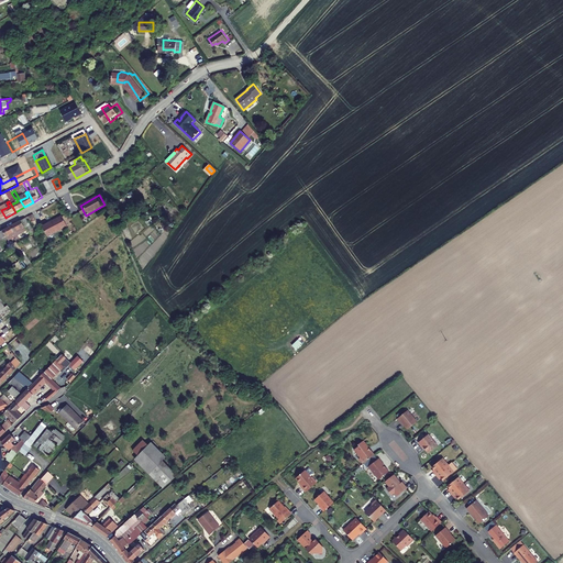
[(50,235),(69,225),(64,216),(44,225),(50,235)]
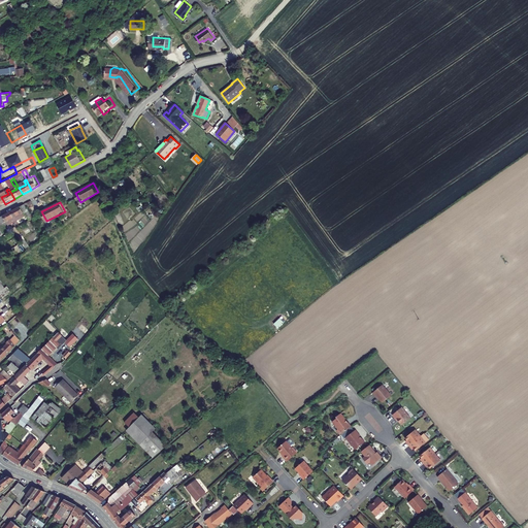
[(26,204),(22,206),(25,212),(27,216),(31,220),(35,217),(26,204)]
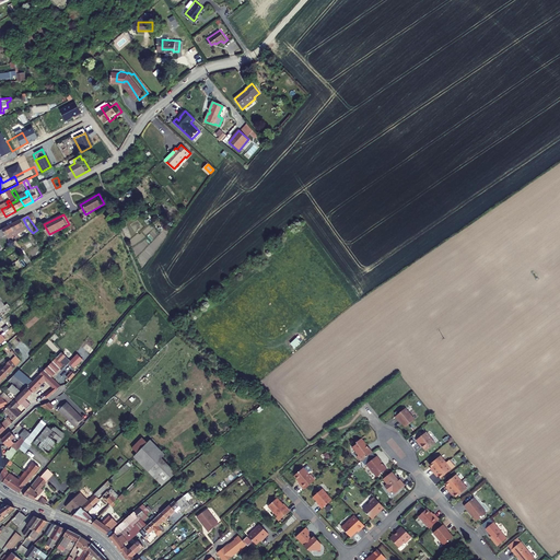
[(23,219),(14,223),(20,233),(28,229),(26,225),(23,219)]
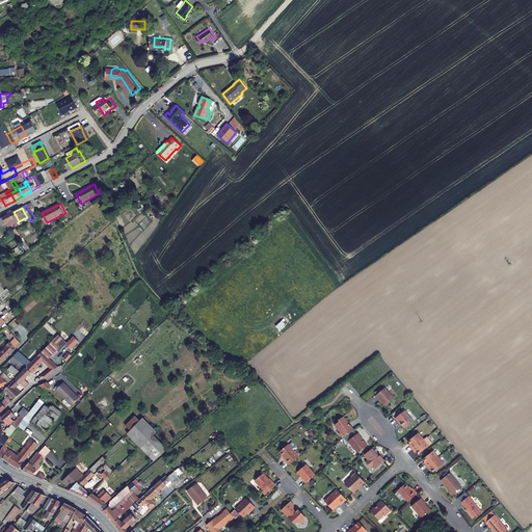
[(0,219),(3,225),(7,223),(9,227),(17,223),(18,223),(19,222),(19,221),(14,212),(0,219)]
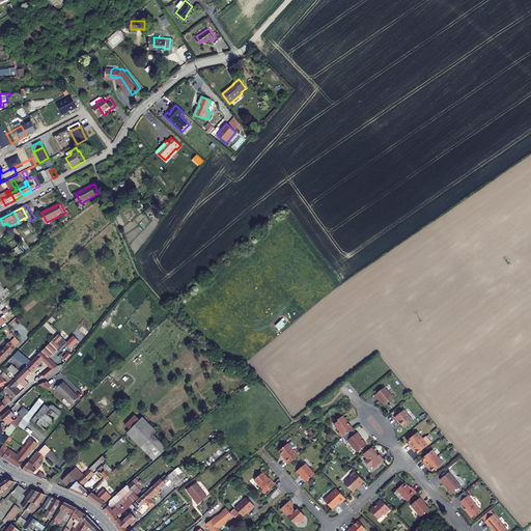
[(0,292),(1,292),(4,296),(11,290),(9,287),(8,288),(7,289),(5,286),(0,280),(0,279),(0,292)]
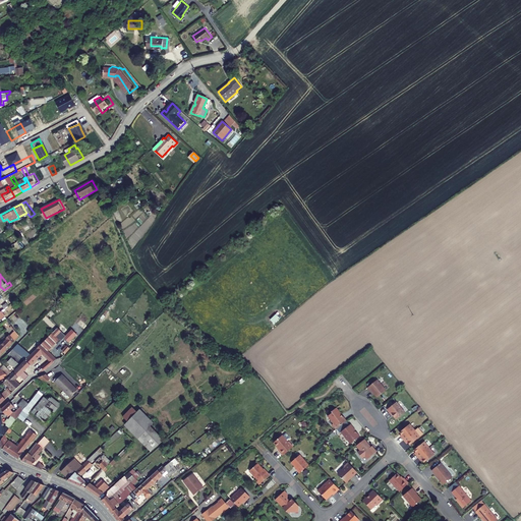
[(0,312),(3,311),(11,305),(9,303),(1,309),(1,310),(0,310),(0,312)]
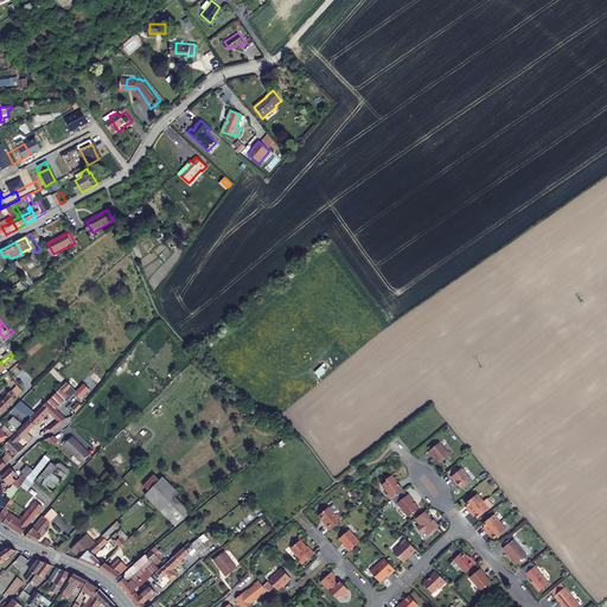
[(319,378),(326,371),(323,366),(315,374),(319,378)]
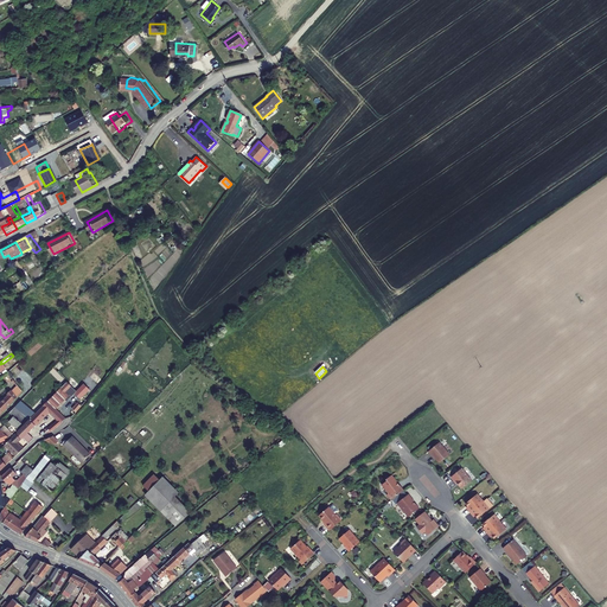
[(25,393),(18,385),(13,390),(19,397),(25,393)]
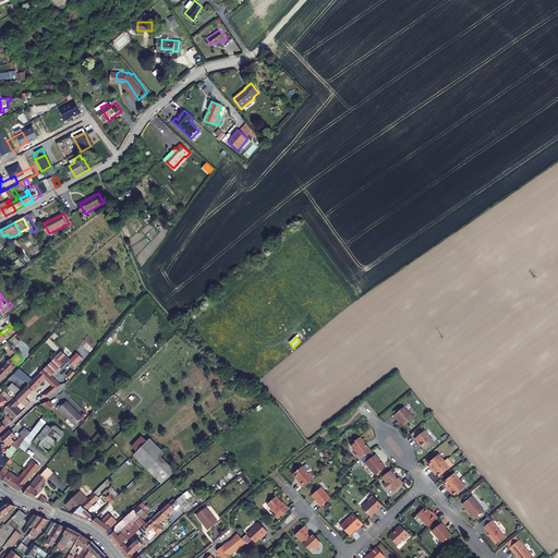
[(49,366),(57,374),(68,363),(60,355),(49,366)]
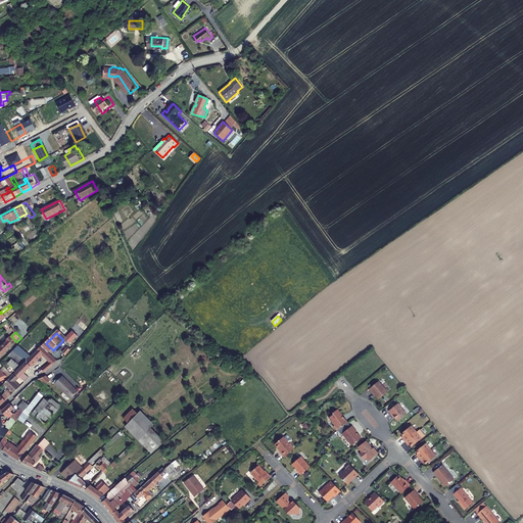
[(0,359),(16,342),(11,336),(8,339),(9,340),(0,348),(0,359)]
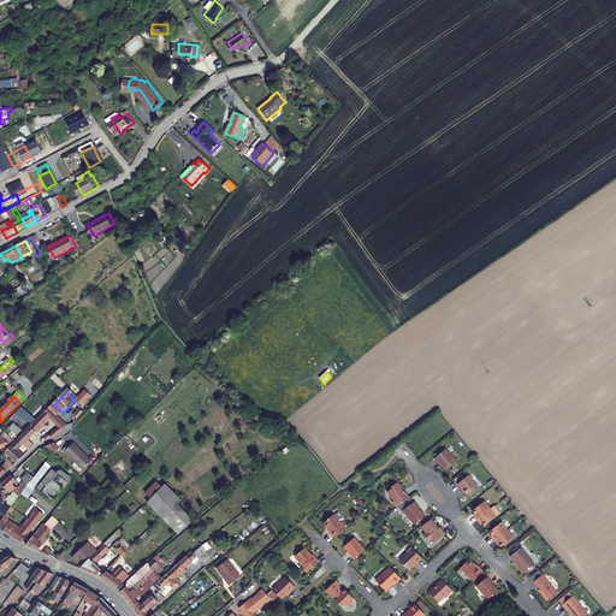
[(33,426),(18,439),(25,445),(27,444),(31,450),(36,445),(36,444),(30,438),(51,418),(54,420),(60,415),(63,413),(54,404),(39,419),(33,426)]
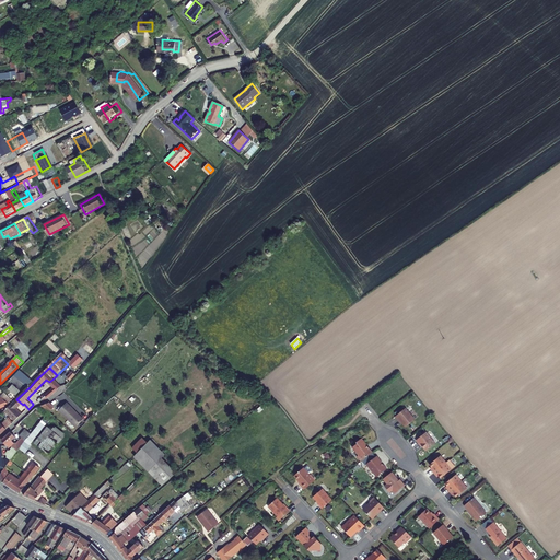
[(15,375),(26,384),(32,377),(22,369),(15,375)]
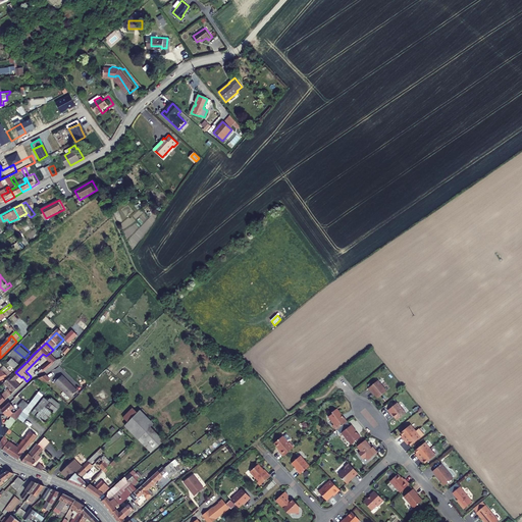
[(10,363),(16,368),(20,364),(20,363),(24,359),(14,350),(9,355),(13,359),(10,363)]
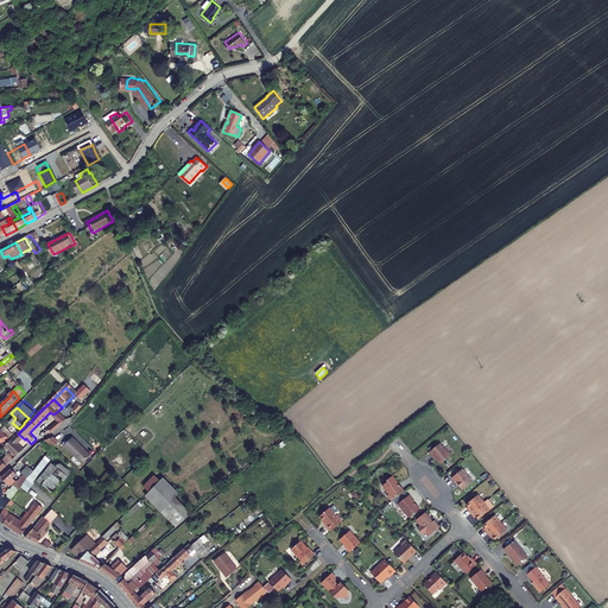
[(29,417),(32,420),(38,413),(35,410),(29,417)]
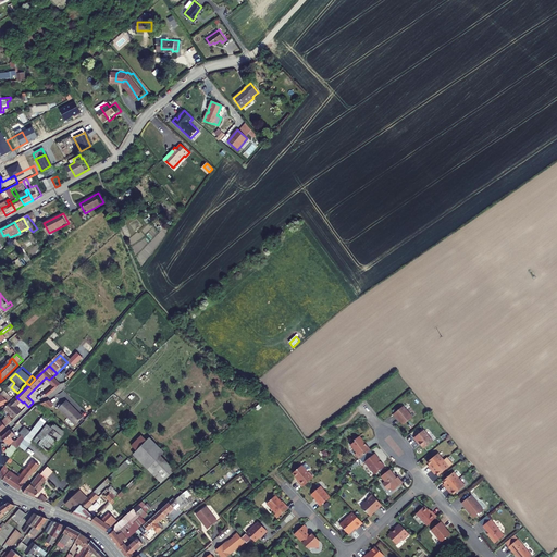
[(39,397),(40,399),(50,396),(59,390),(58,388),(63,384),(57,378),(52,383),(54,385),(39,397)]
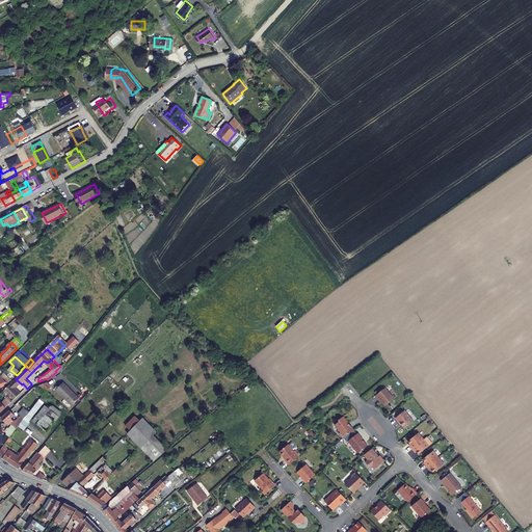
[(12,379),(5,372),(2,376),(3,376),(9,382),(12,379)]
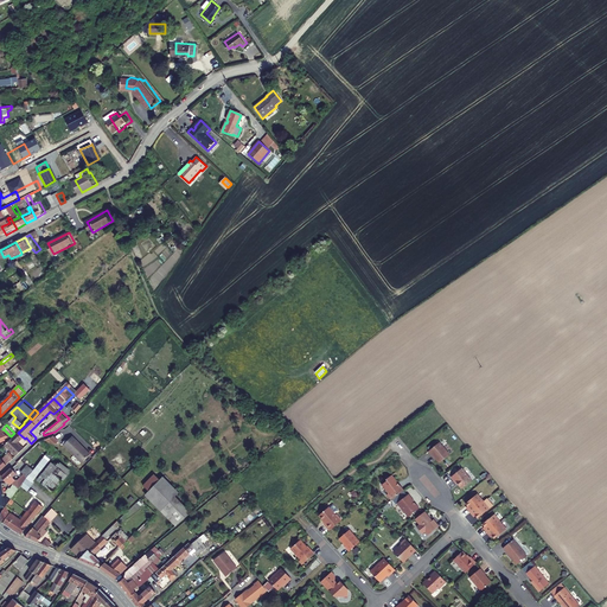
[(0,430),(0,442),(8,440),(11,436),(4,429),(0,430)]
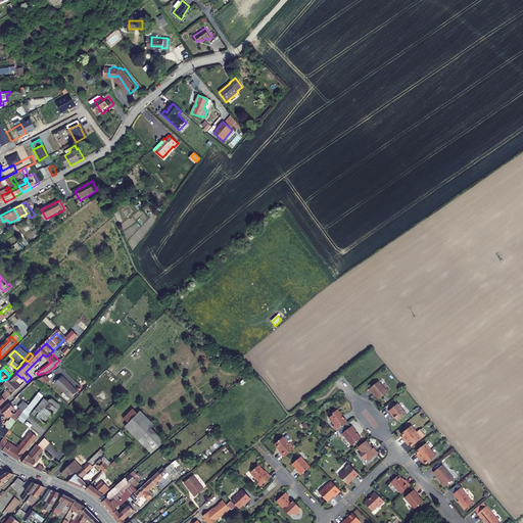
[(6,383),(15,392),(22,386),(18,381),(21,378),(15,373),(6,383)]
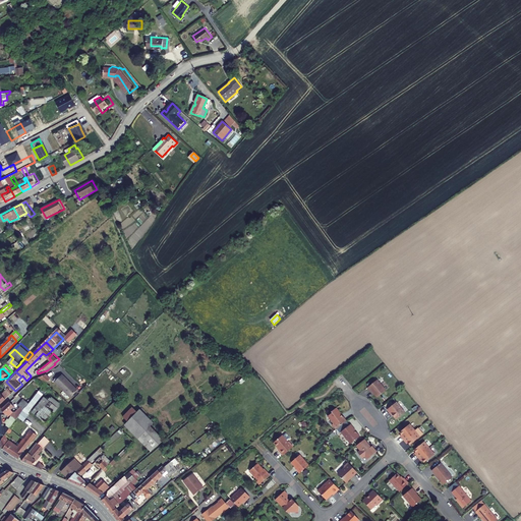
[(35,380),(44,387),(47,383),(48,384),(52,379),(48,374),(35,380)]
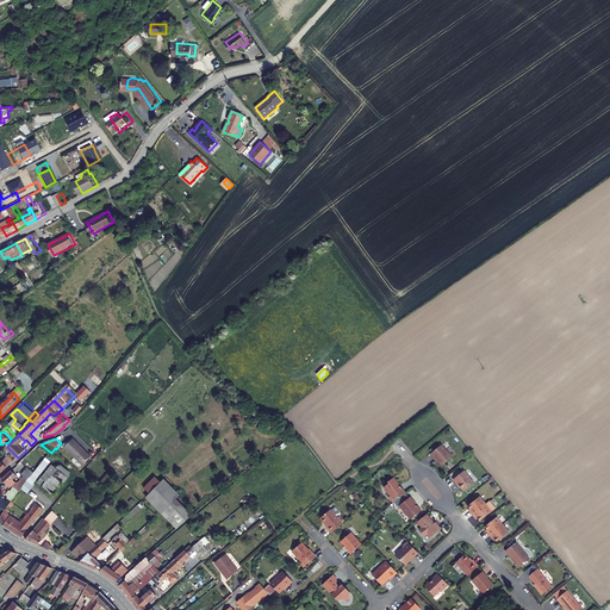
[(67,447),(85,465),(93,456),(75,439),(69,444),(67,447)]
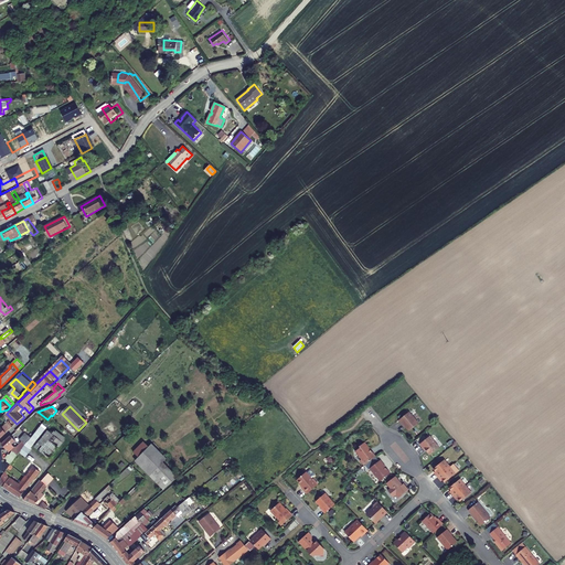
[(411,413),(401,420),(405,426),(406,425),(411,432),(420,424),(411,413)]
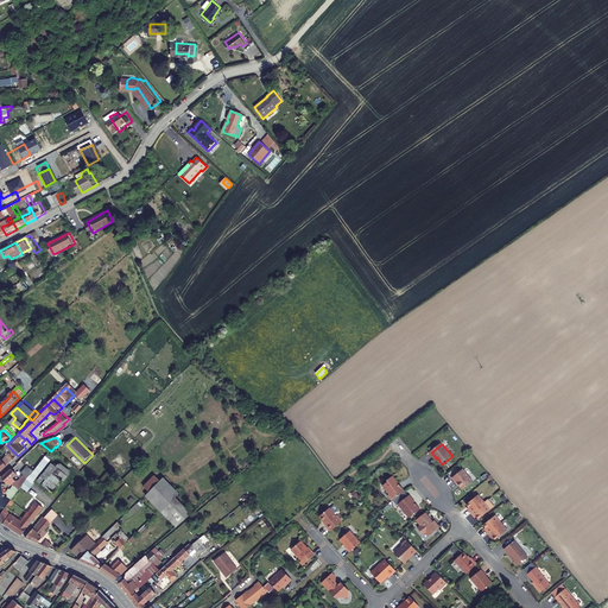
[(48,456),(52,461),(59,451),(56,448),(55,447),(51,451),(48,456)]
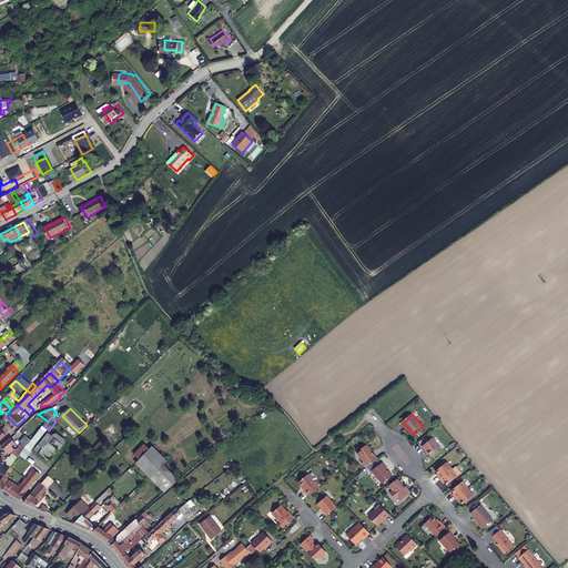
[(0,432),(0,443),(14,429),(9,424),(0,432)]
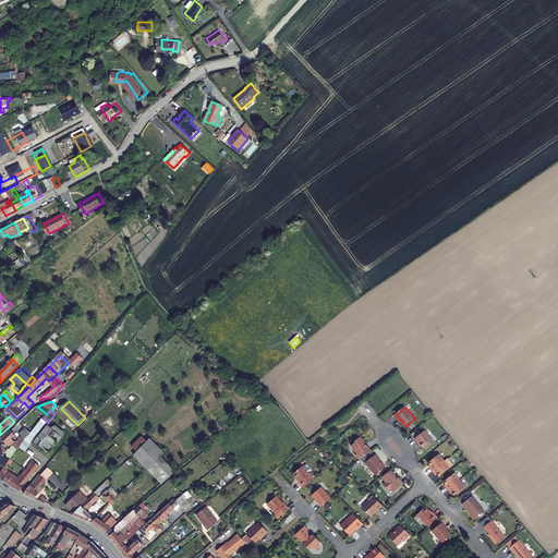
[(77,425),(80,428),(87,421),(85,417),(77,425)]
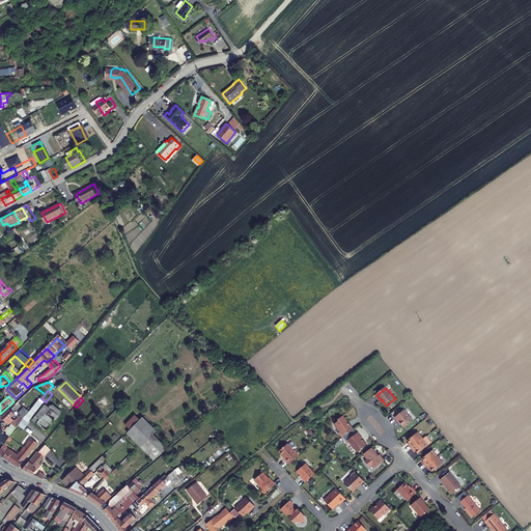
[(21,425),(26,429),(30,423),(29,422),(46,402),(42,398),(32,412),(26,418),(21,425)]
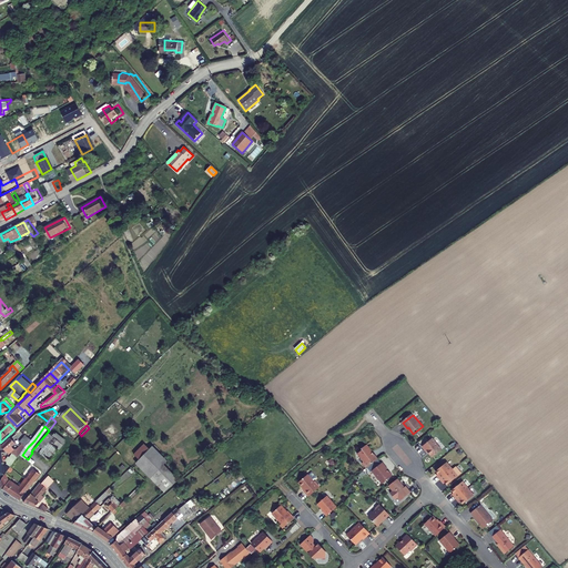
[(24,444),(28,447),(34,440),(28,435),(22,442),(24,444)]
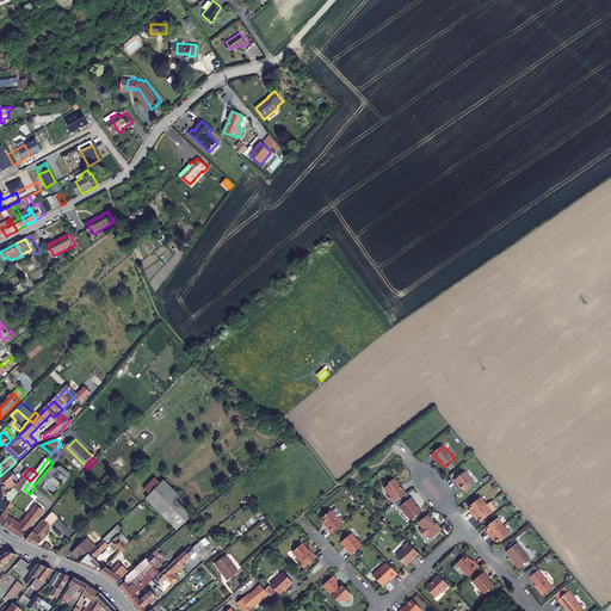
[(43,486),(56,497),(71,479),(57,469),(43,486)]
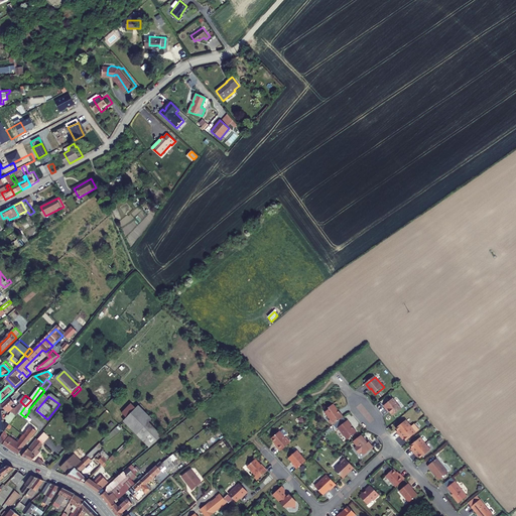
[(17,416),(20,413),(25,406),(22,403),(17,408),(15,408),(12,405),(16,402),(12,397),(3,405),(8,410),(11,409),(13,412),(15,414),(17,416)]
